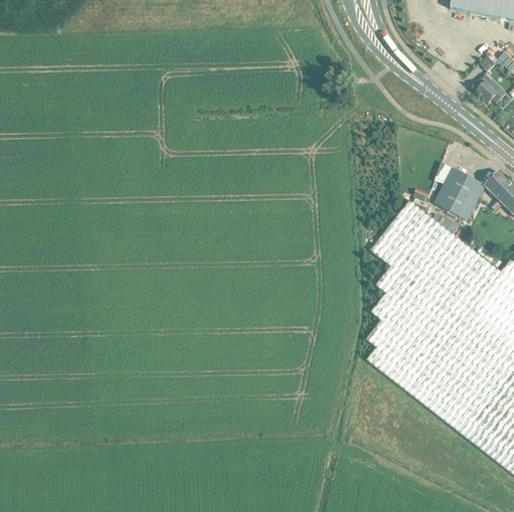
[(450,0),(449,7),(513,19),(513,0),(450,0)]
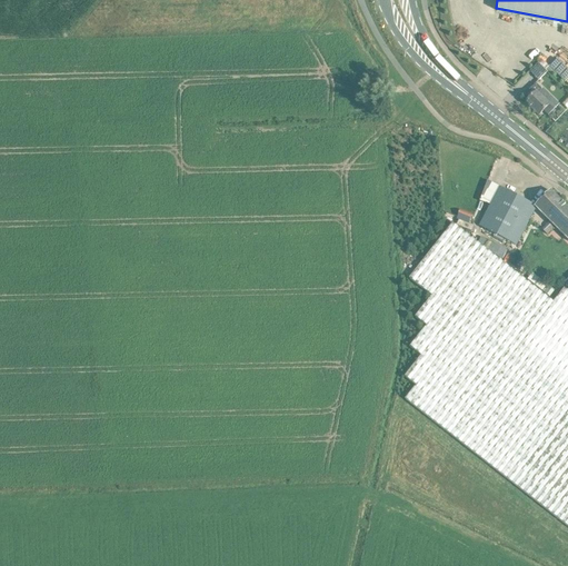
[(567,66),(556,55),(548,63),(565,79),(567,76),(567,66)]
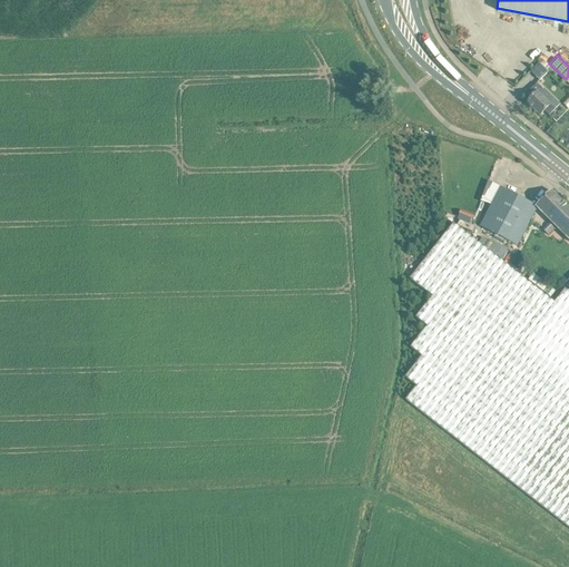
[(545,67),(538,60),(530,68),(537,75),(545,67)]
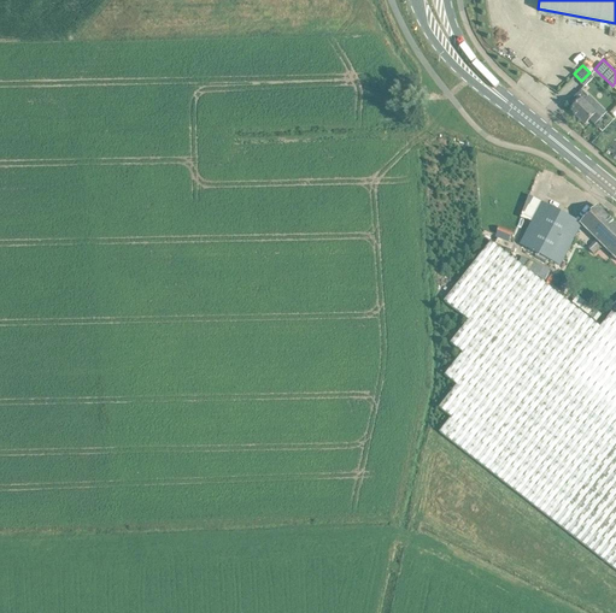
[(575,92),(569,99),(574,104),(569,108),(584,122),(588,117),(593,122),(599,116),(605,110),(598,104),(588,93),(587,94),(580,88),(576,90),(575,92)]
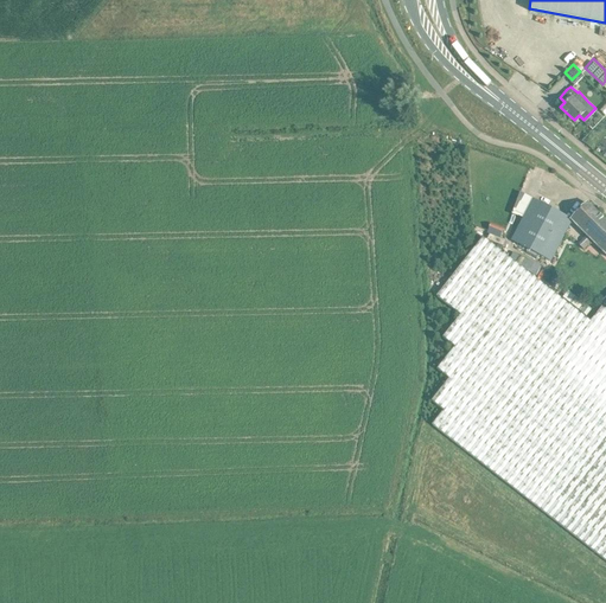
[(550,258),(572,218),(569,216),(533,197),(523,213),(533,218),(521,243),(550,258)]
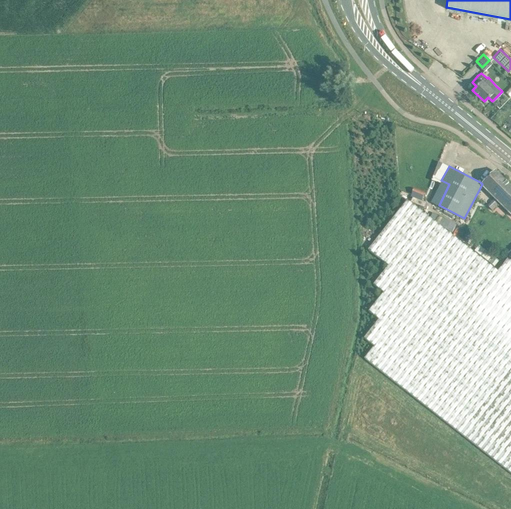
[(510,185),(494,169),(480,182),(482,184),(510,213),(510,185)]
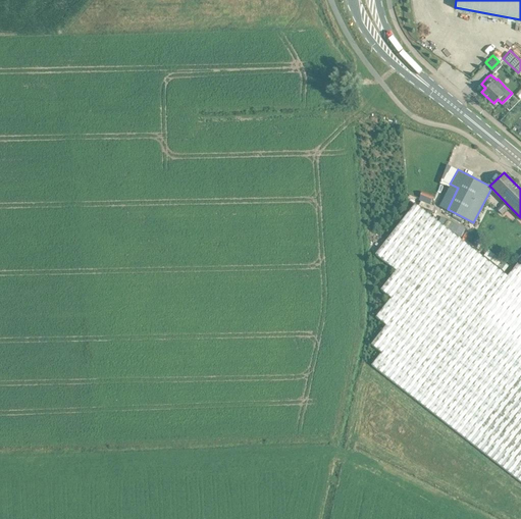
[(418,196),(429,201),(431,196),(420,192),(418,196)]
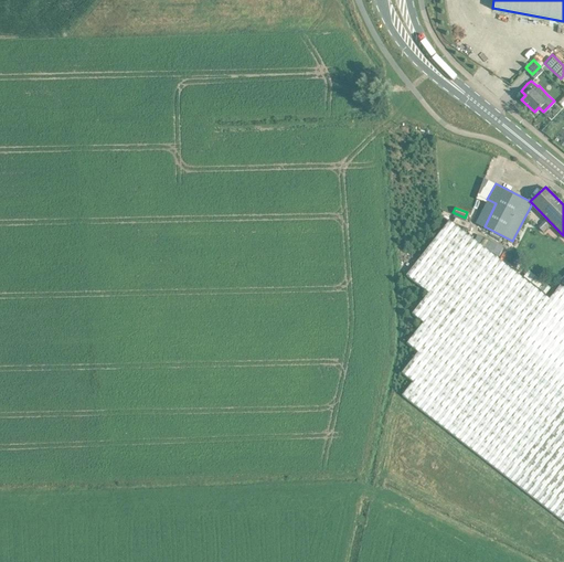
[(563,520),(563,287),(560,284),(549,297),(448,219),(405,274),(428,292),(412,311),(423,320),(406,341),(417,350),(401,371),(413,380),(402,393),(563,520)]
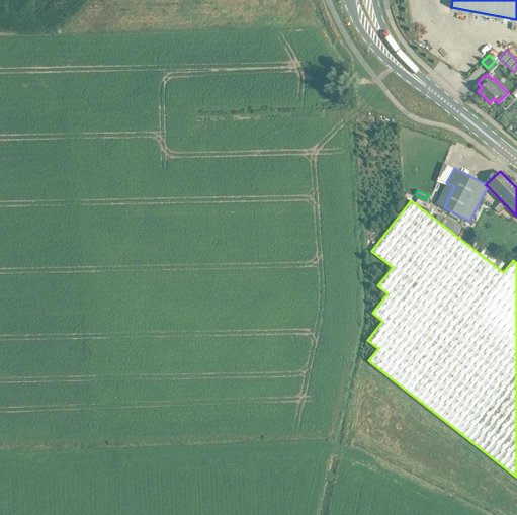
[(437,213),(435,219),(446,228),(457,234),(460,226),(449,221),(437,213)]
